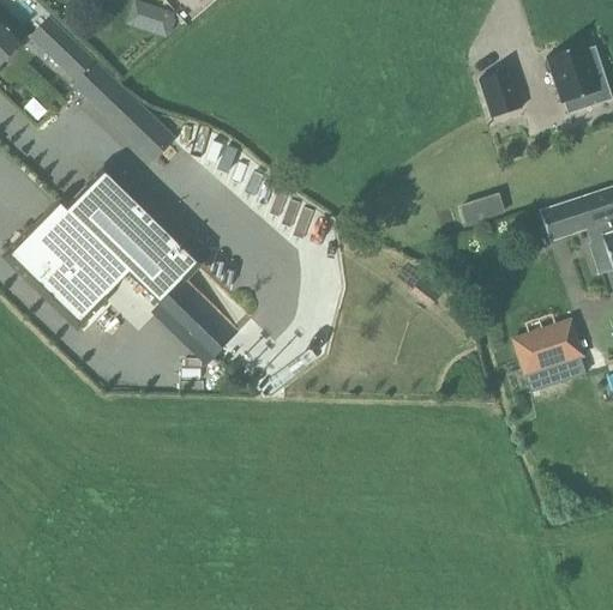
[(150,6),(144,24),(166,31),(172,13),(150,6)]
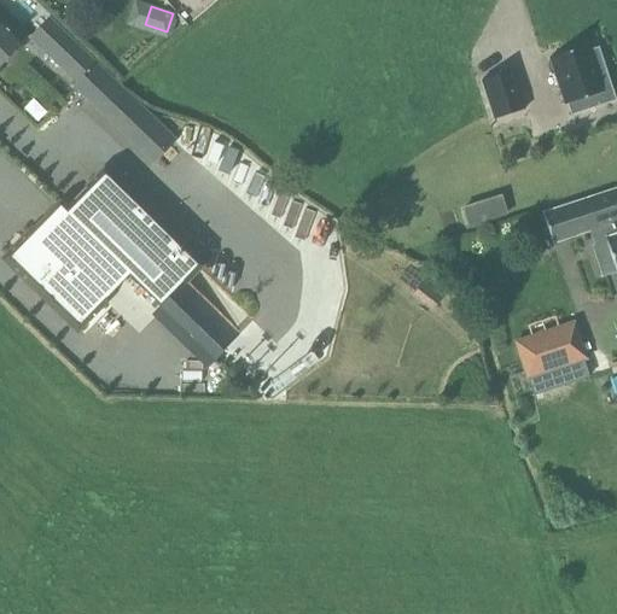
[(0,16),(0,50),(17,33),(0,16)]
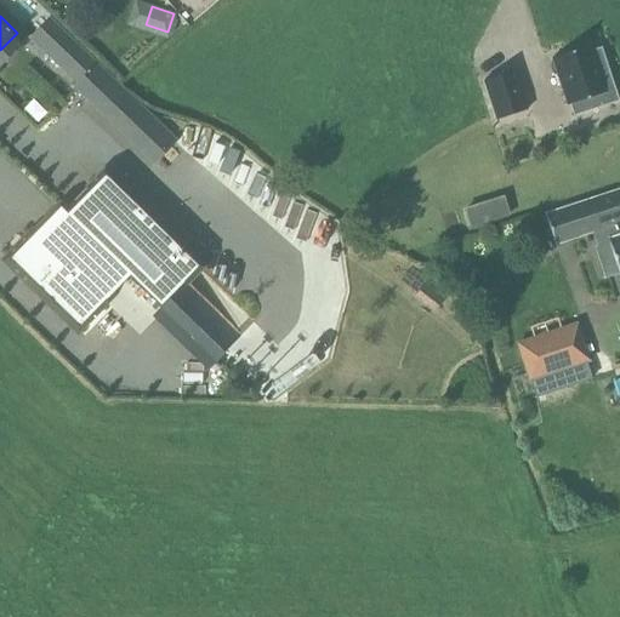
[(97,66),(72,41),(60,30),(47,20),(28,41),(51,63),(77,87),(97,66)]
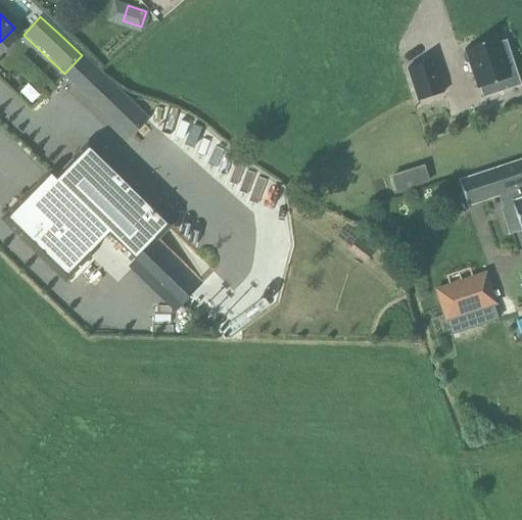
[(507,37),(501,39),(500,36),(466,46),(478,86),(495,81),(499,90),(521,83),(521,80),(507,37)]
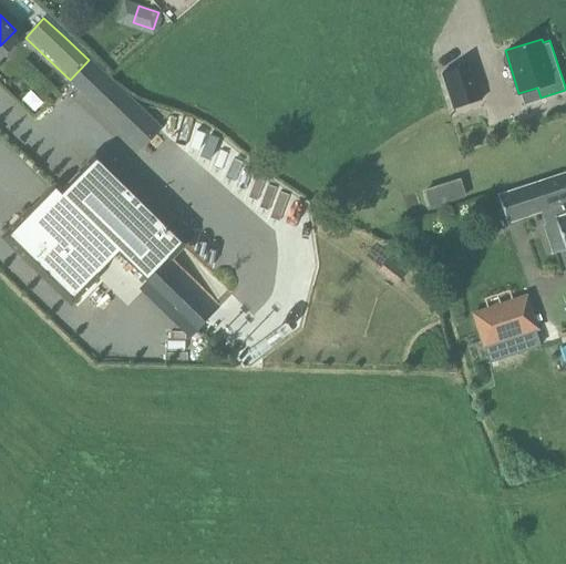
[(442,71),(454,108),(482,98),(470,62),(442,71)]
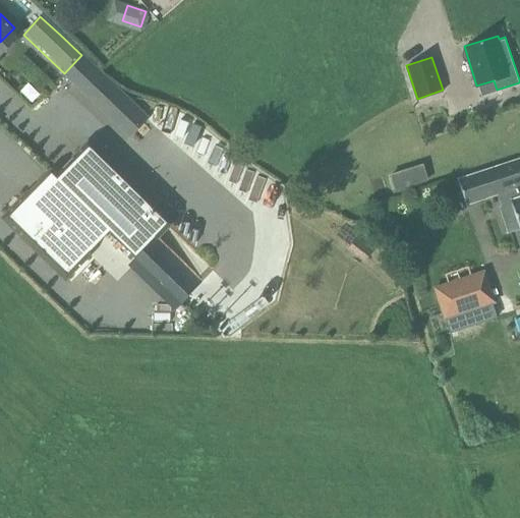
[(150,116),(80,59),(67,74),(136,132),(150,116)]
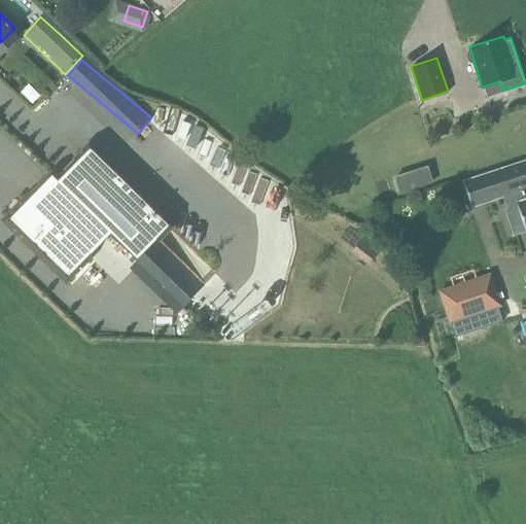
[(10,80),(0,90),(0,117),(24,96),(10,80)]
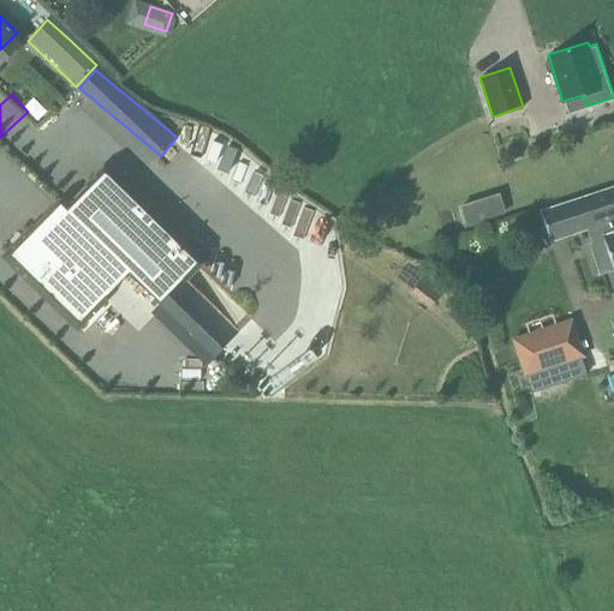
[(49,179),(84,138),(59,118),(0,186),(0,201),(5,205),(37,168),(49,179)]
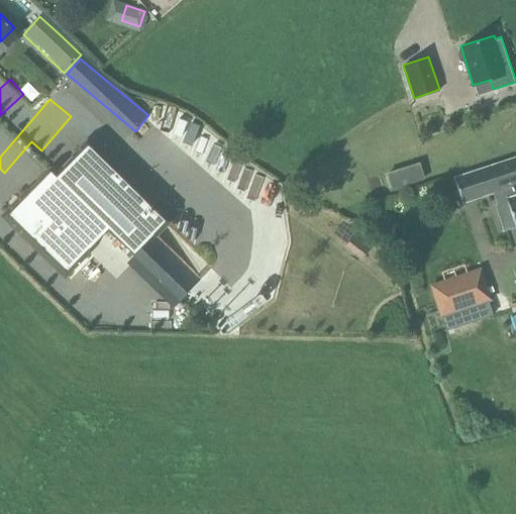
[(440,177),(429,118),(369,130),(381,189),(440,177)]
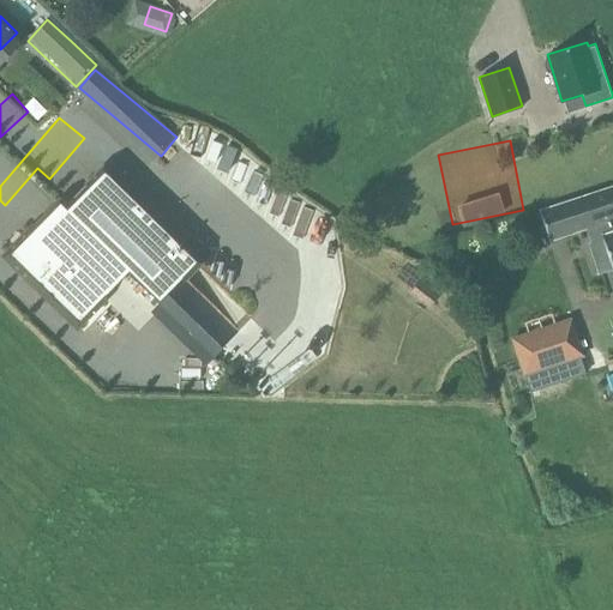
[(104,169),(67,207),(131,269),(161,299),(163,296),(198,261),(104,169)]
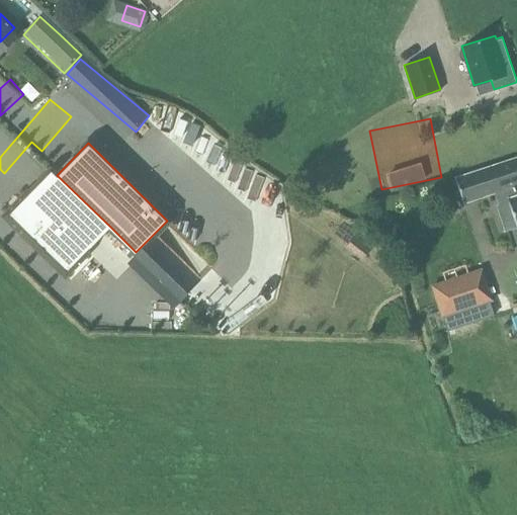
[(508,197),(516,225),(516,156),(455,176),(463,201),(507,187),(510,196),(508,197)]
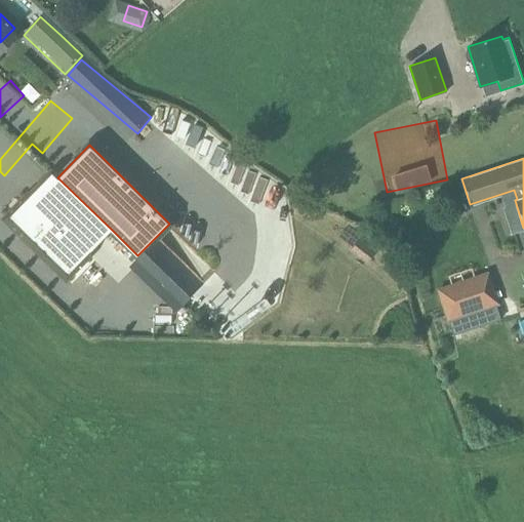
[(112,230),(57,177),(51,171),(6,217),(67,276),(112,230)]
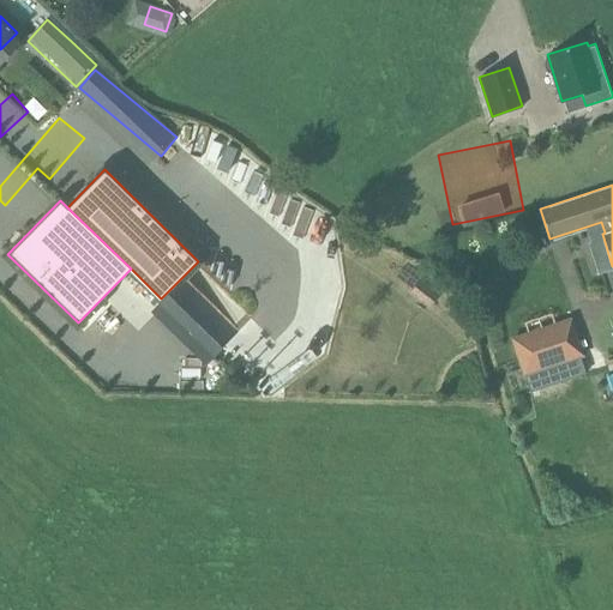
[(590,369),(574,318),(511,338),(528,390),(590,369)]
